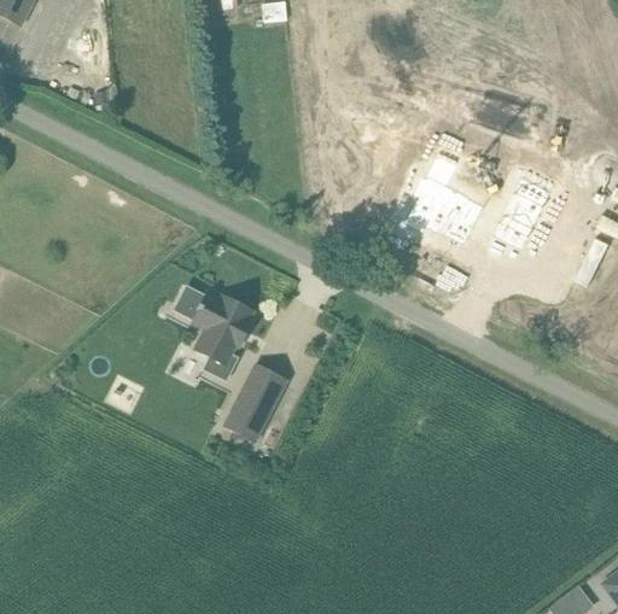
[(0,0),(0,13),(22,24),(33,0),(0,0)]
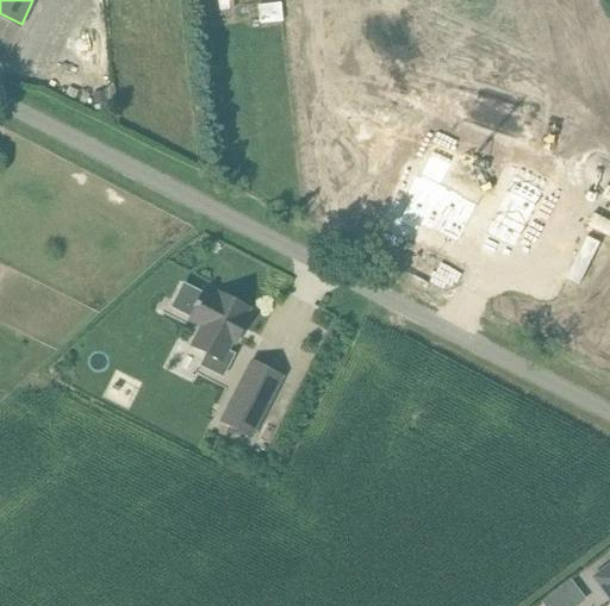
[(561,173),(531,157),(502,216),(531,231),(561,173)]
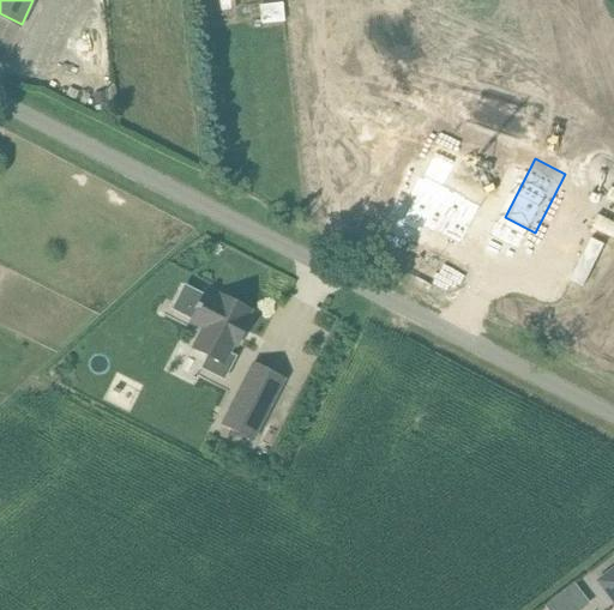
[(461,233),(481,193),(461,183),(462,182),(423,163),(423,164),(419,162),(409,181),(413,183),(399,211),(419,221),(421,215),(440,224),(441,223),(461,233)]
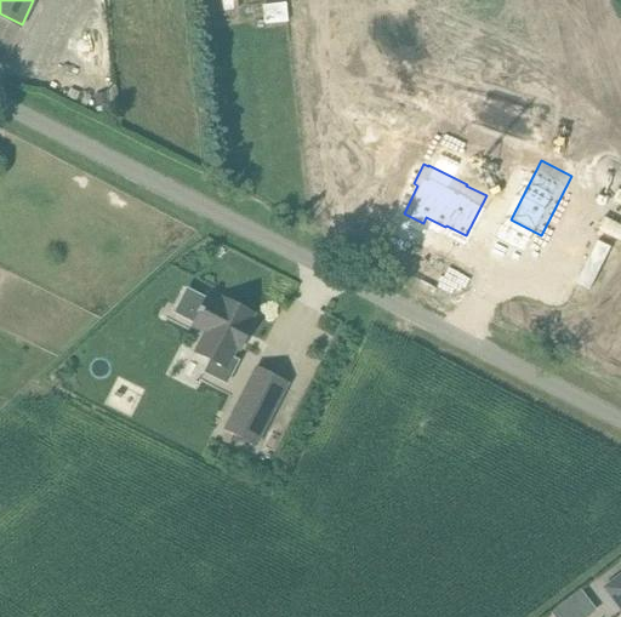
[(187,286),(176,310),(194,320),(193,321),(206,327),(195,350),(210,358),(204,370),(227,381),(238,358),(231,354),(237,343),(240,344),(251,325),(246,324),(252,312),(223,296),(220,302),(206,295),(206,296),(187,286)]
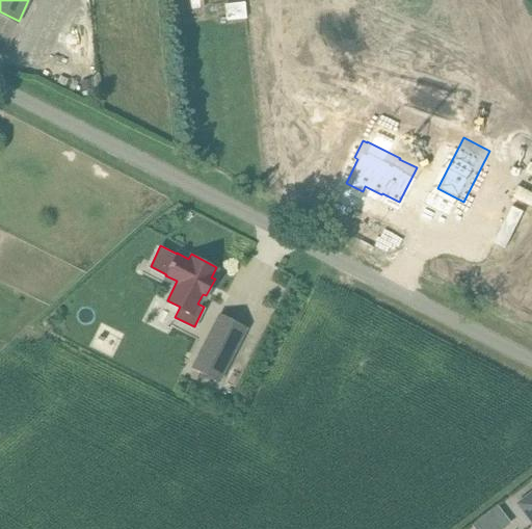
[(218,379),(245,326),(219,314),(192,366),(218,379)]
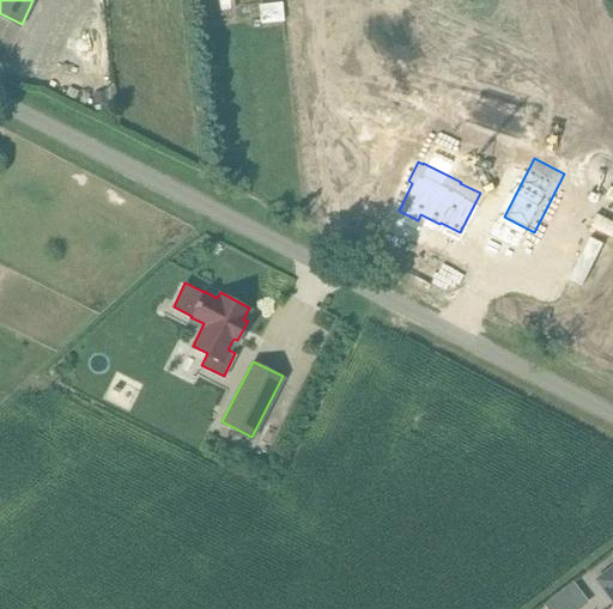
[(612,562),(598,576),(612,595),(612,562)]
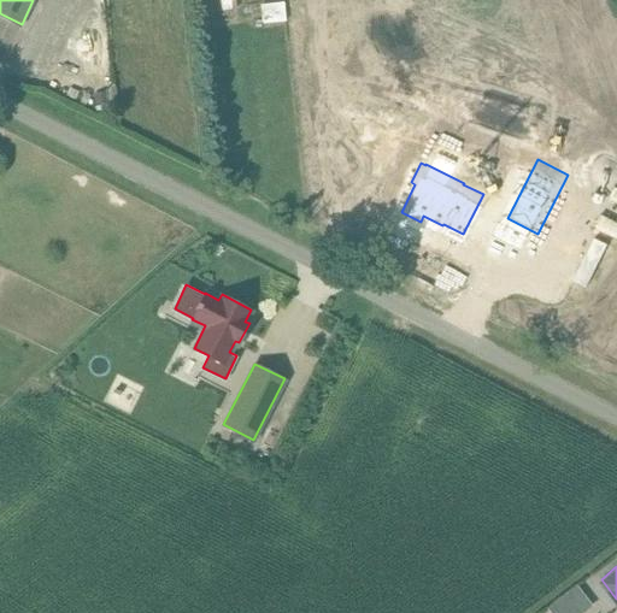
[(551,612),(579,612),(591,603),(576,585),(547,607),(551,612)]
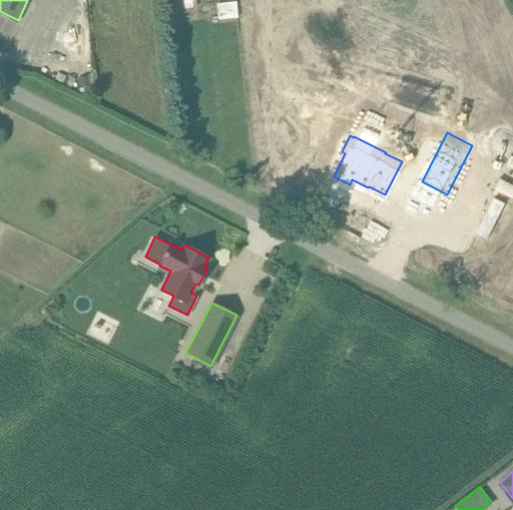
All buildings are outlined.
